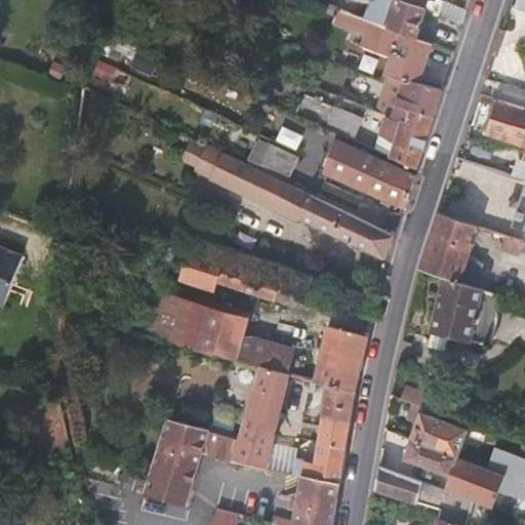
[(422,24),(428,8),(425,7),(402,0),(368,0),(371,1),(365,18),(371,21),(388,26),(389,29),(417,40),(422,24)]
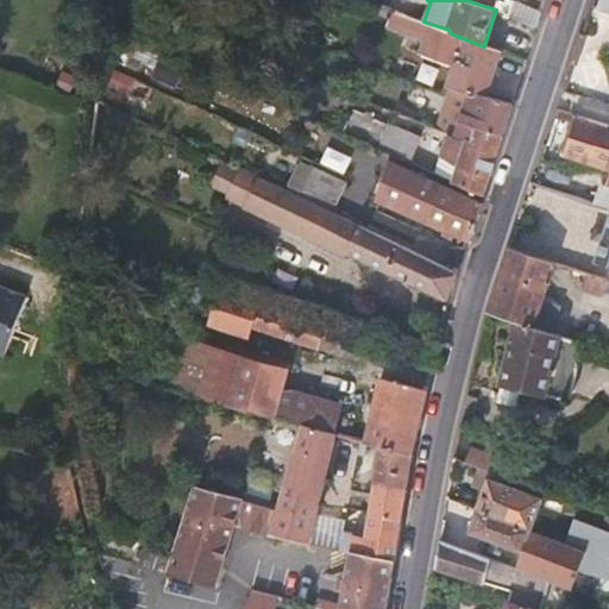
[(497,0),(466,0),(493,8),(496,10),(534,25),(540,12),(527,6),(514,1),(510,0),(506,0),(506,2),(497,0)]
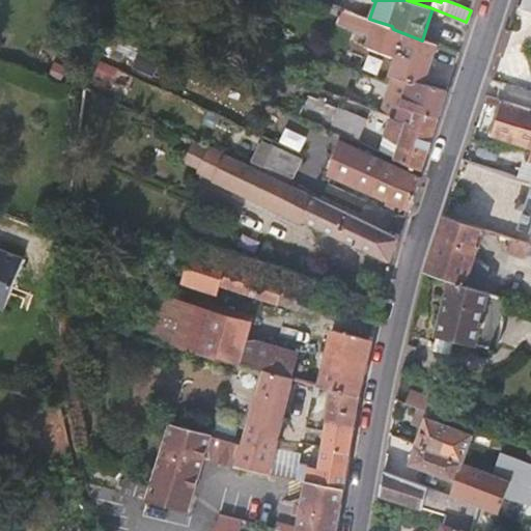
[(530,0),(523,0),(522,7),(530,9),(530,0)]
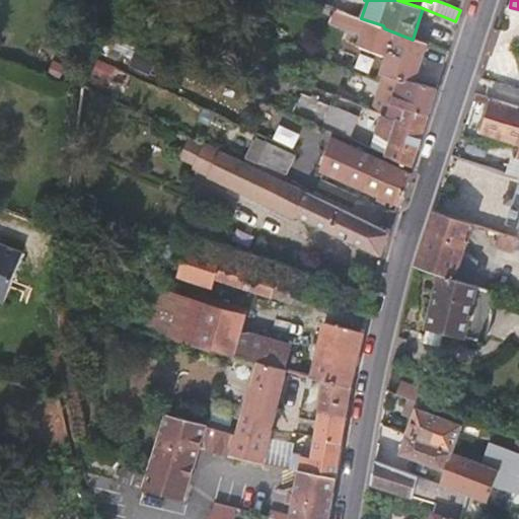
[(367,20),(361,18),(351,14),(336,10),(330,24),(362,34),(367,20)]
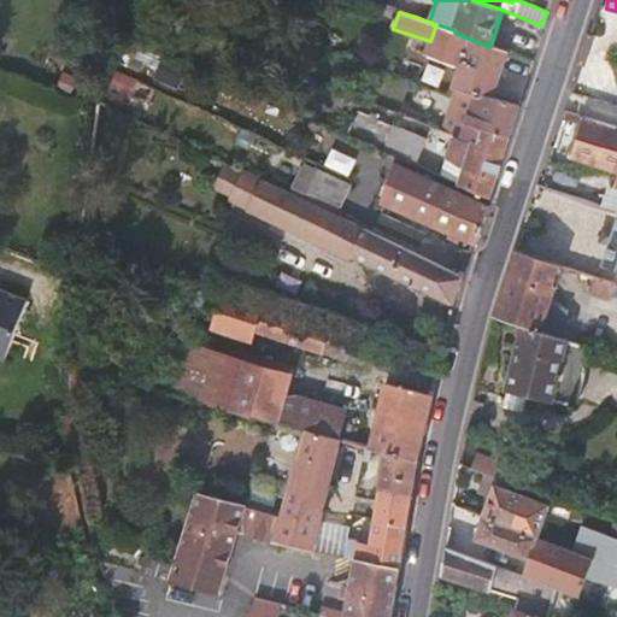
[(510,53),(491,47),(457,34),(456,30),(436,24),(430,41),(415,82),(448,95),(451,87),(456,88),(485,97),(495,100),(503,77),(510,53)]
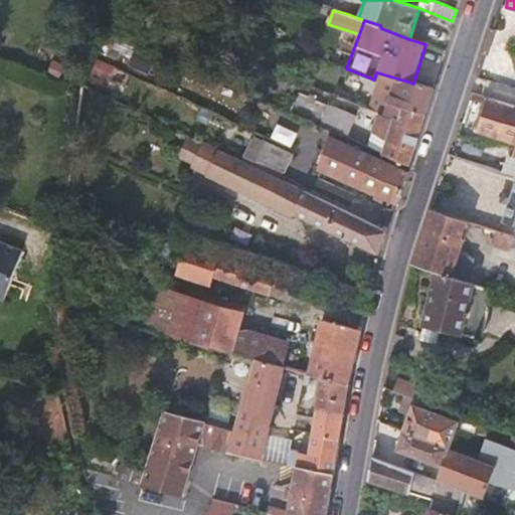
[(128,40),(99,26),(95,39),(95,41),(123,53),(128,40)]
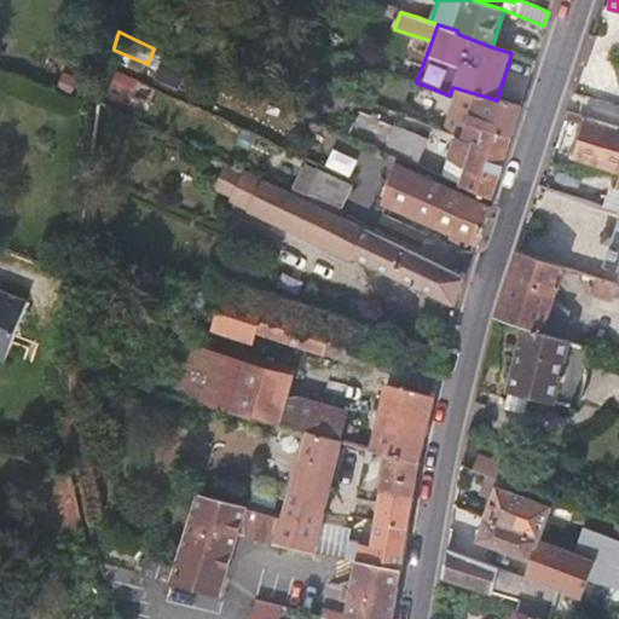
[(179,91),(191,65),(166,55),(155,79),(179,91)]
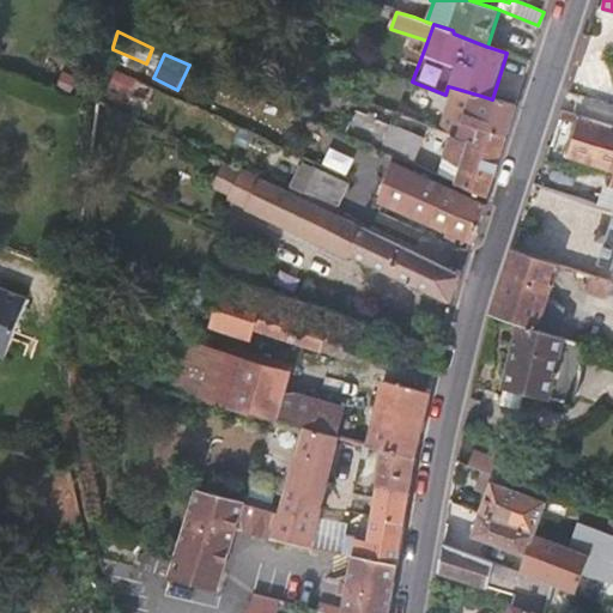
[(71,93),(78,78),(64,71),(56,87),(71,93)]
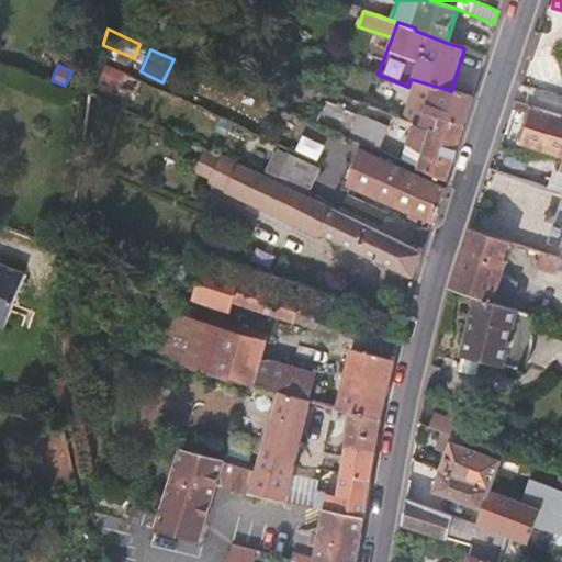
[(468,111),(473,97),(451,91),(441,88),(415,80),(402,117),(430,128),(435,131),(439,117),(463,125),(468,111)]
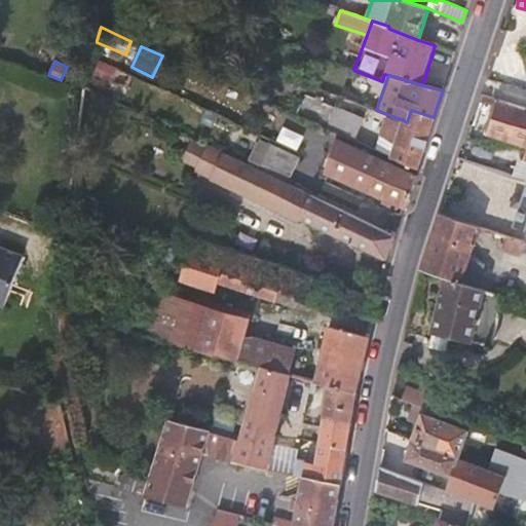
[(362,119),(305,95),(297,114),(298,114),(352,138),(362,119)]
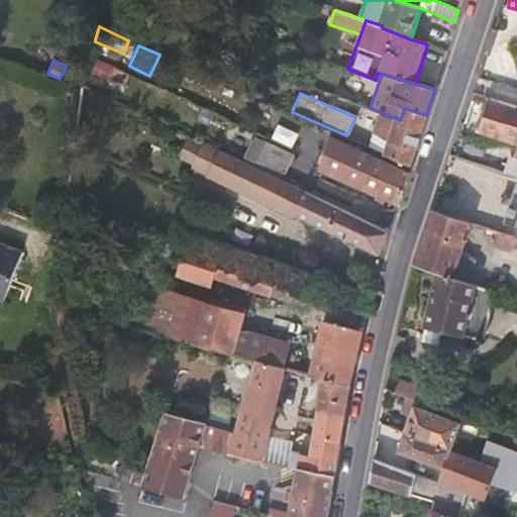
[(516,105),(490,98),(479,132),(516,143),(516,156),(516,157),(512,174),(516,175),(516,105)]
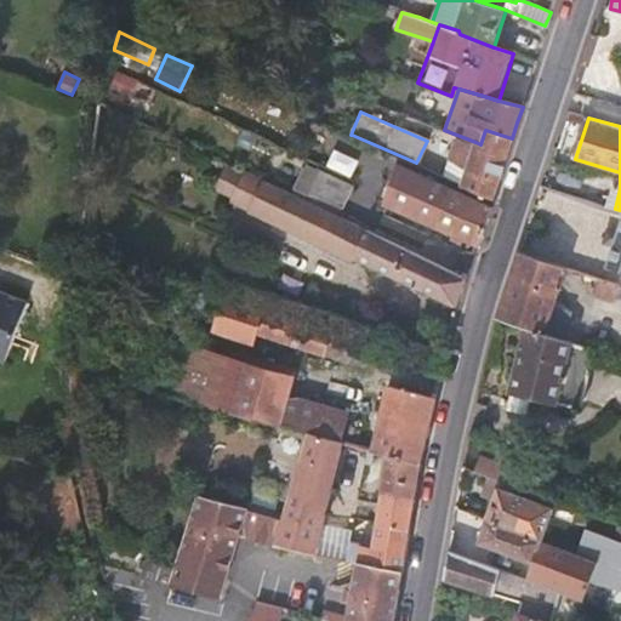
[(503,169),(512,138),(485,130),(480,144),(476,142),(476,143),(456,137),(449,159),(466,170),(461,183),(462,184),(494,199),(503,169)]
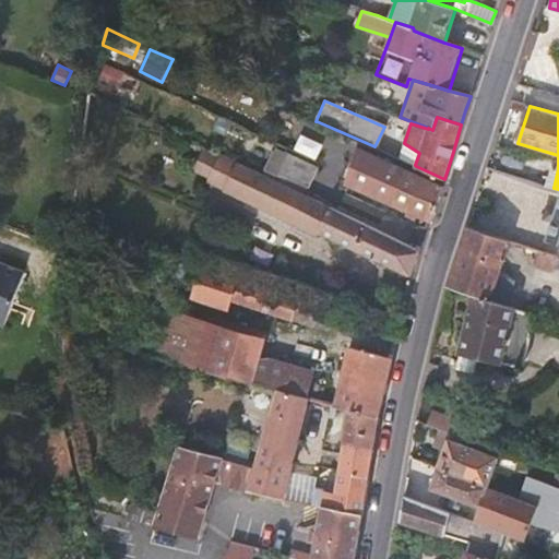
[(392,204),(404,167),(358,146),(345,185),(392,204)]
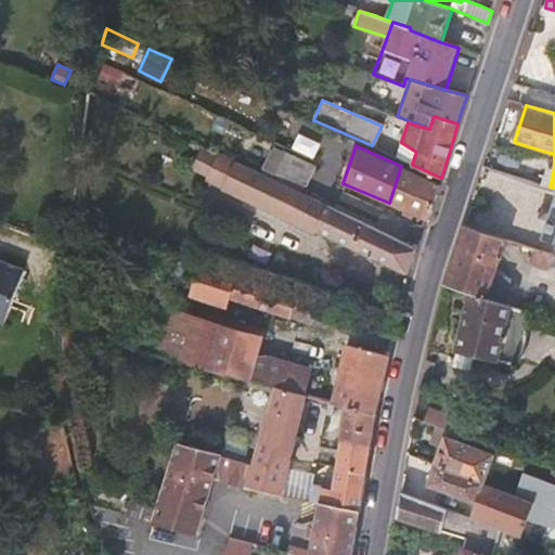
[(302,193),(315,165),(276,146),(263,175),(302,193)]
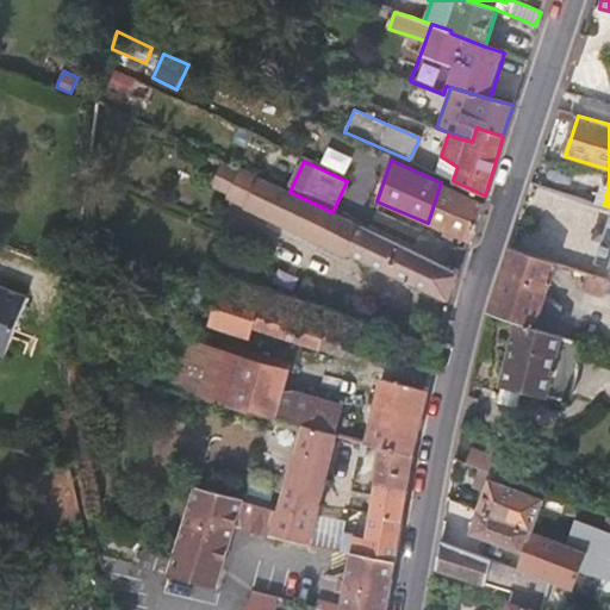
[(459,274),(361,226),(332,212),(290,192),(259,178),(259,179),(240,170),(226,197),(348,255),(348,253),(449,300),(454,287),(459,274)]
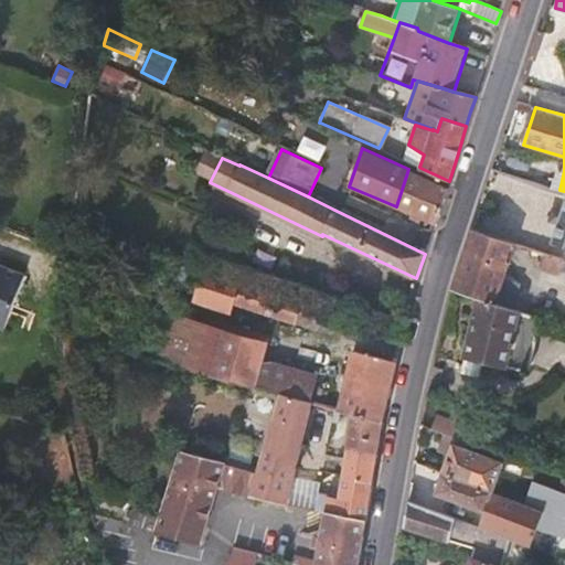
[(437,225),(449,188),(447,187),(408,169),(396,206),(415,215),(434,224),(437,225)]
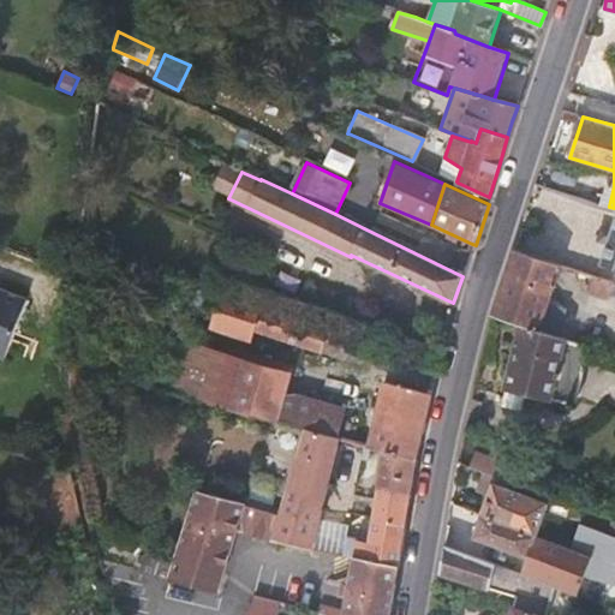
[(604,240),(610,243),(603,264),(614,268),(614,227),(614,232),(602,228),(598,239),(604,240)]
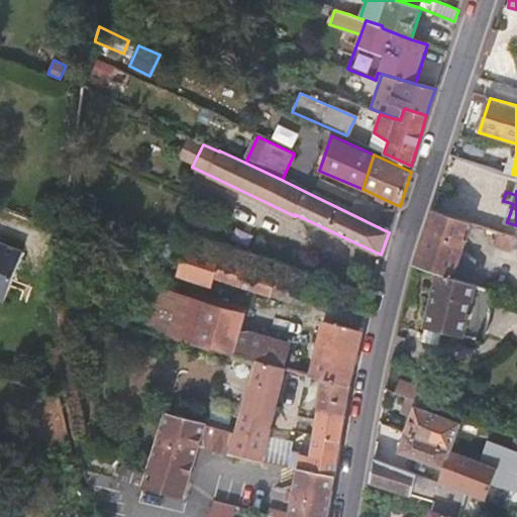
[(478,260),(462,254),(471,229),(491,236),(489,243),(509,250),(514,236),(474,223),(432,209),(424,237),(415,265),(438,272),(454,278),(470,282),(478,260)]
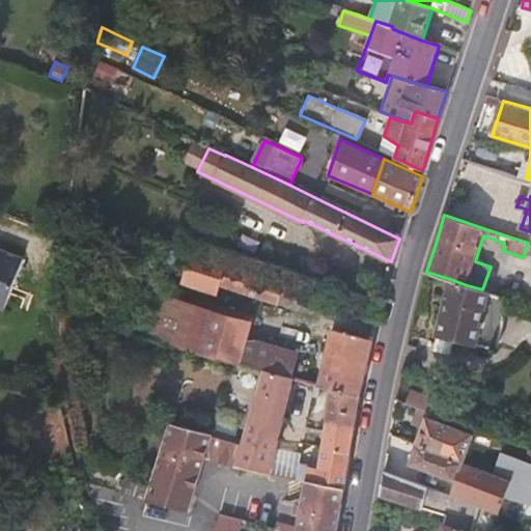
[(26,260),(0,250),(0,306),(7,309),(26,260)]
